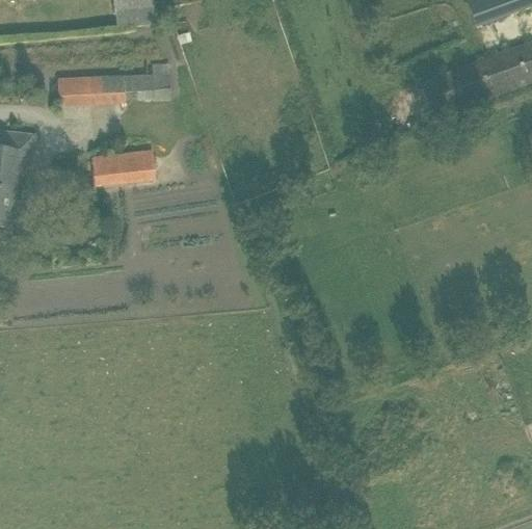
[(114,0),(118,28),(159,23),(155,0),(114,0)]
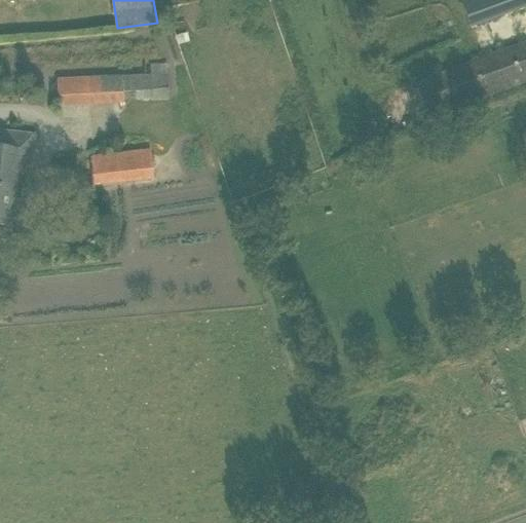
[(472,29),(525,8),(525,3),(524,0),(460,0),(472,29)]
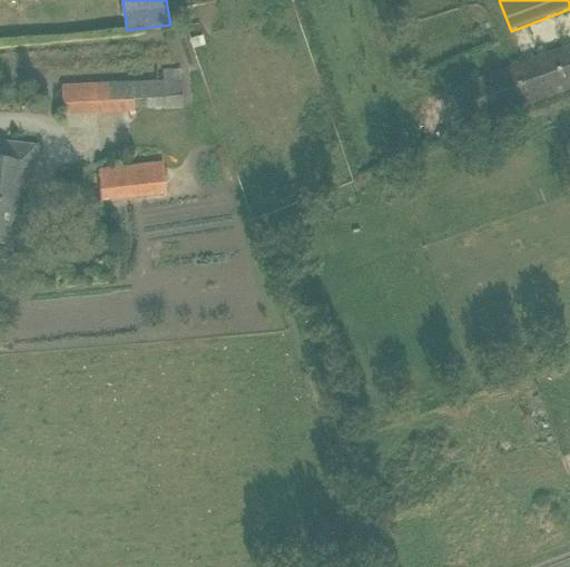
[(569,42),(451,87),(465,127),(569,88),(569,42)]
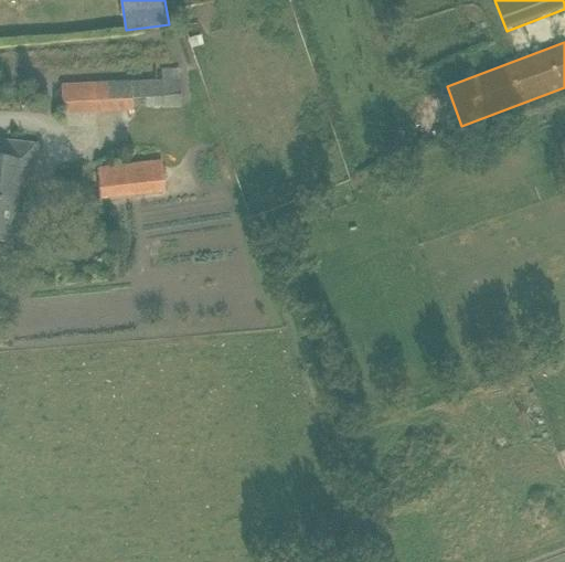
[(63,113),(132,109),(131,80),(61,83),(63,113)]
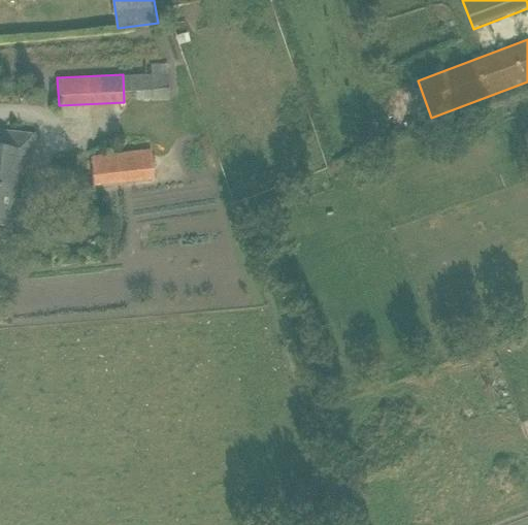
[(29,200),(36,133),(0,129),(0,223),(11,225),(14,198),(29,200)]
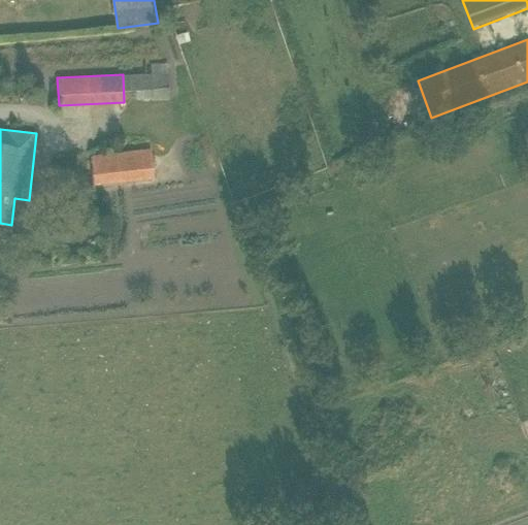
[(151,148),(91,155),(95,186),(155,178),(151,148)]
